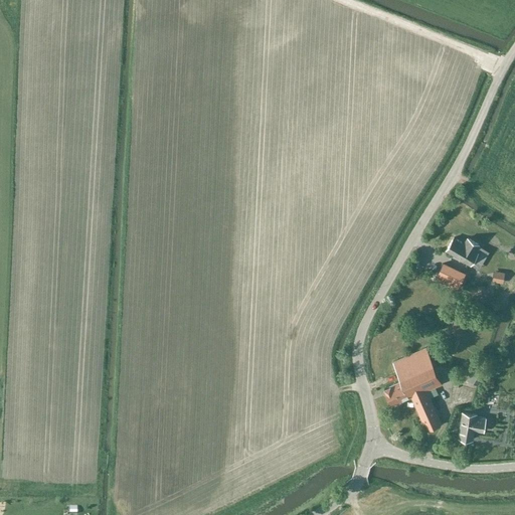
[(464,243),(454,237),(447,249),(471,265),(478,251),(476,250),(479,244),(468,237),(464,243)]
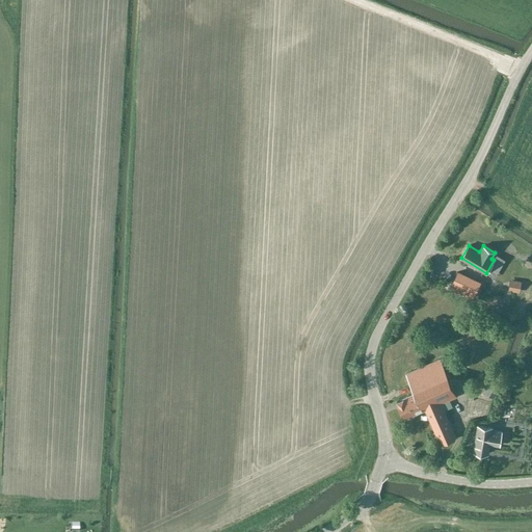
[(457,270),(450,286),(473,297),(480,282),(457,270)]
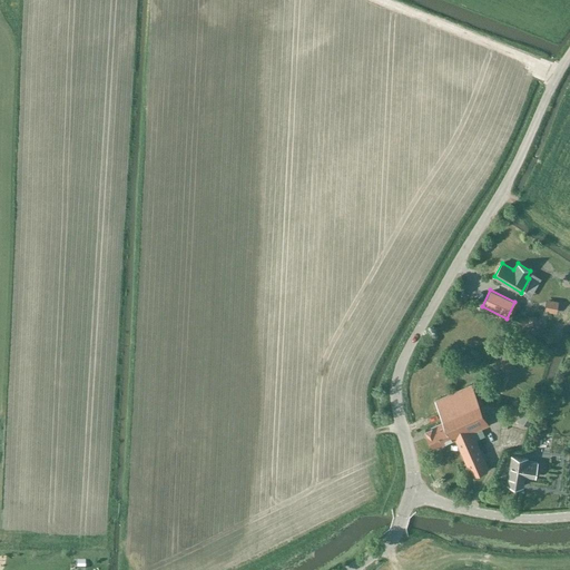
[(549,301),(547,311),(557,312),(559,302),(549,301)]
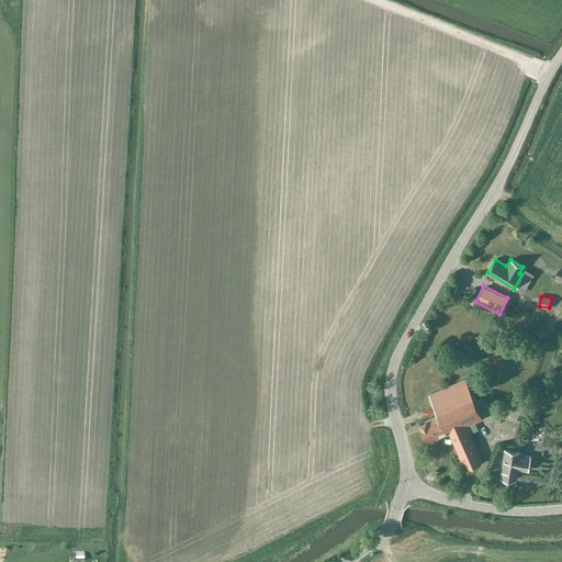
[(495,349),(492,356),(499,359),(503,352),(495,349)]
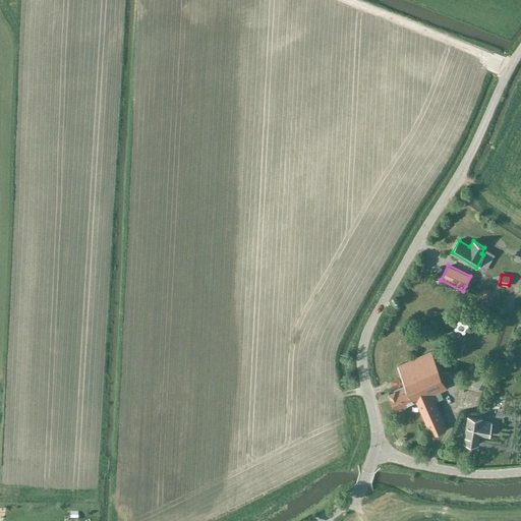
[(443,398),(440,392),(448,388),(431,352),(398,366),(406,386),(390,393),(397,409),(416,401),(431,435),(446,428),(435,402),(443,398)]
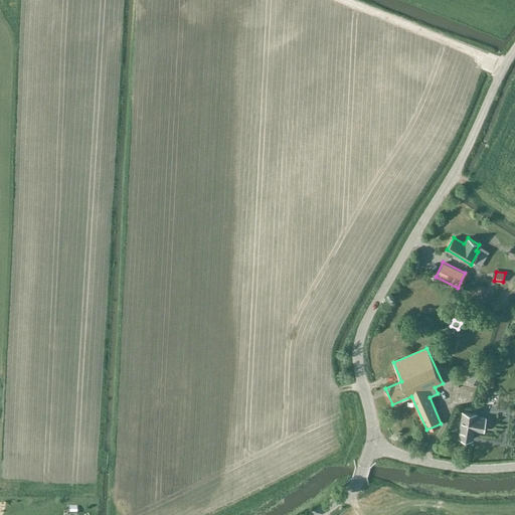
[(473,440),(474,430),(484,432),(486,416),(478,415),(478,412),(463,410),(462,420),(461,424),(459,438),(473,440)]
